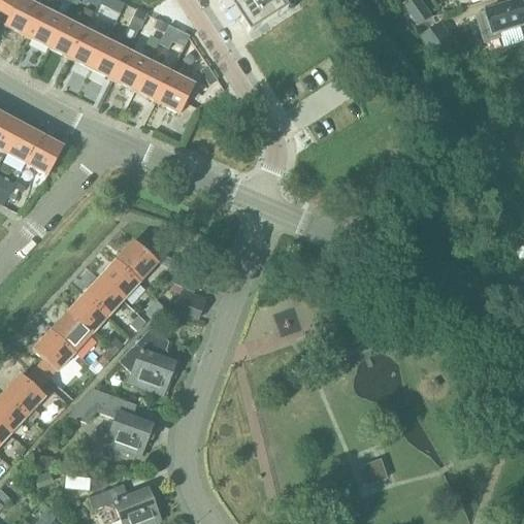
[(29,34),(43,4),(35,0),(3,0),(0,5),(11,13),(7,23),(29,34)]
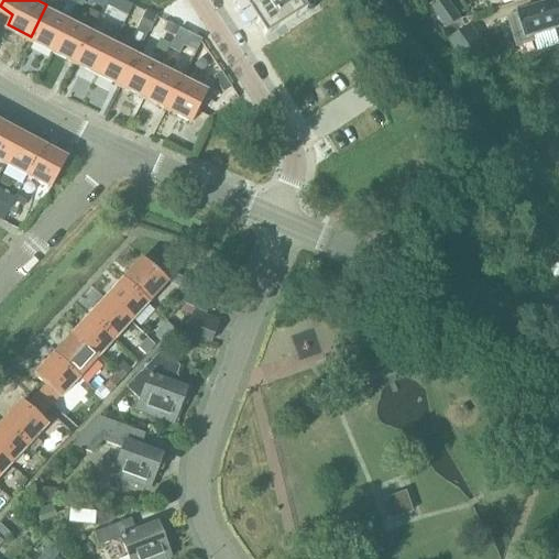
[(136,1),(134,0),(108,0),(108,1),(131,13),(136,1)]
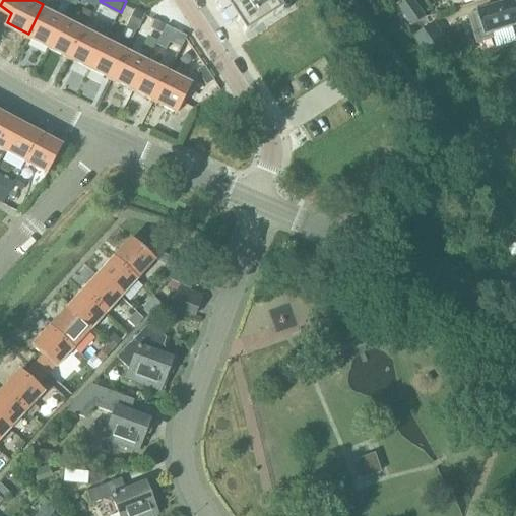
[(229,0),(248,30),(257,24),(266,19),(284,7),(281,2),(280,0),(229,0)]
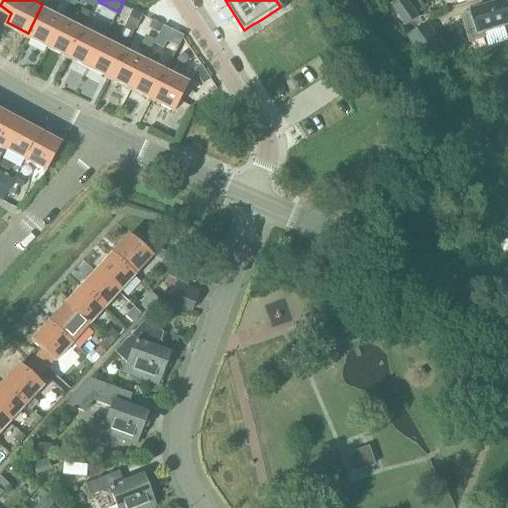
[(409,21),(422,12),(414,0),(405,0),(398,5),(409,21)]
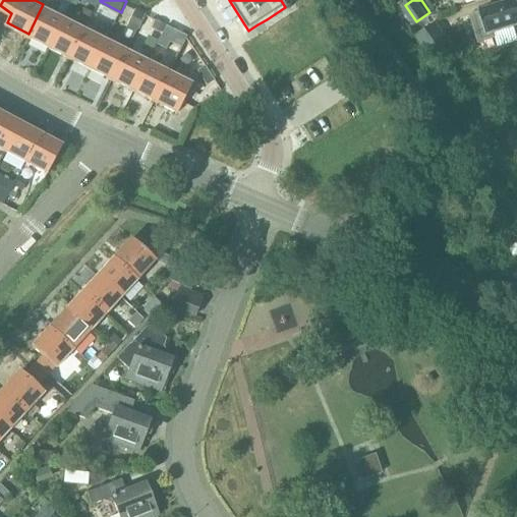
[(506,32),(504,26),(516,22),(516,0),(506,0),(471,10),(480,40),(506,32)]
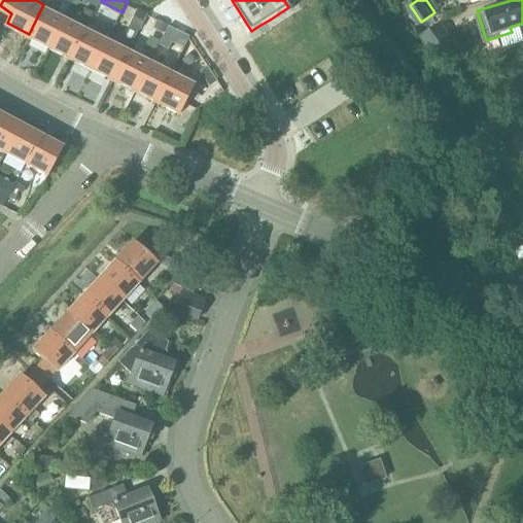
[(51,45),(65,15),(43,4),(29,34),(51,45)]
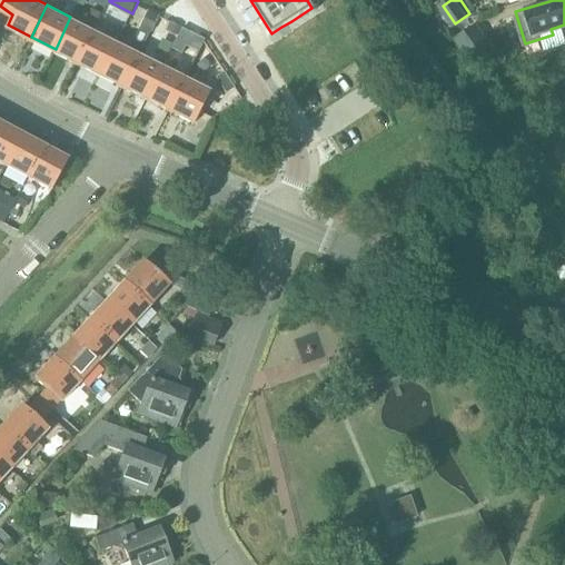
[(152,8),(144,26),(154,30),(162,12),(152,8)]
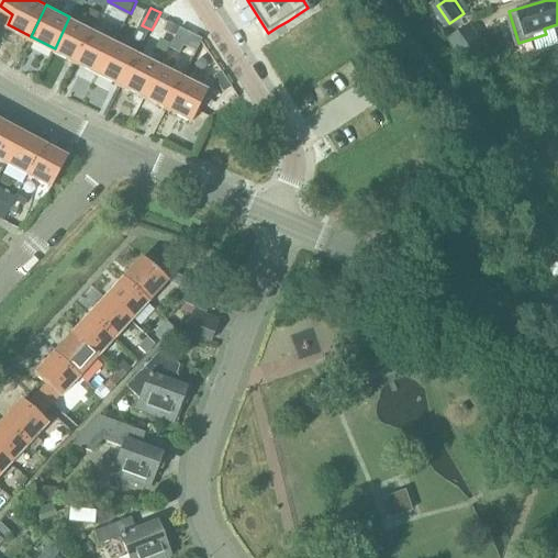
[(69,17),(55,48),(78,59),(93,29),(69,17)]
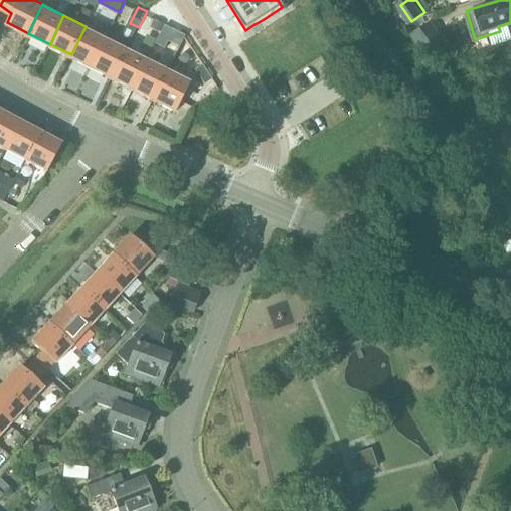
[(154,44),(166,21),(155,16),(144,39),(154,44)]
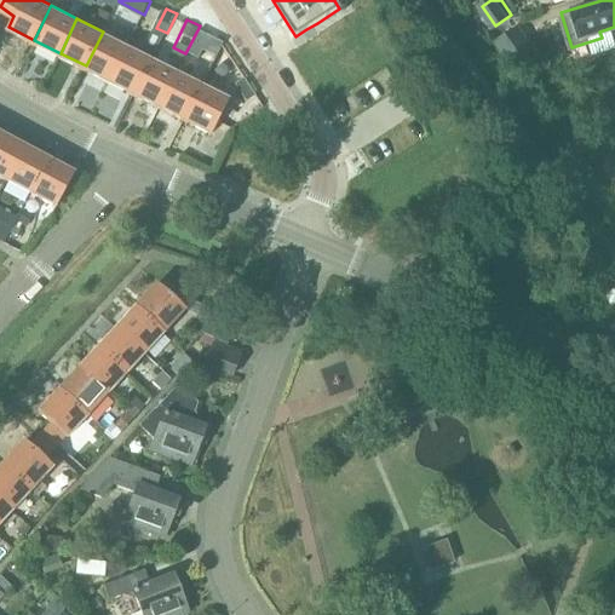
[(200,26),(185,53),(199,59),(213,32),(200,26)]
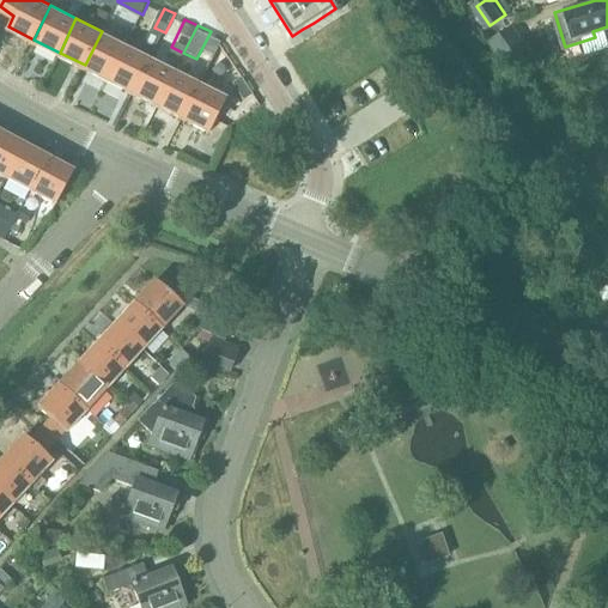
[(528,50),(512,26),(492,40),(509,64),(528,50)]
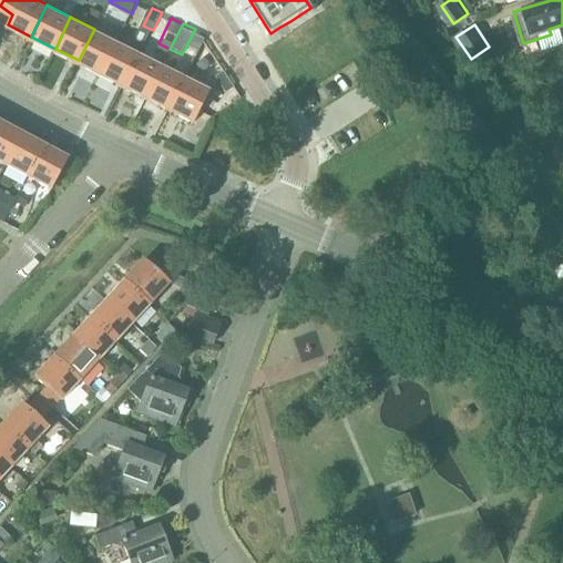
[(94,29),(79,60),(102,72),(118,40),(94,29)]
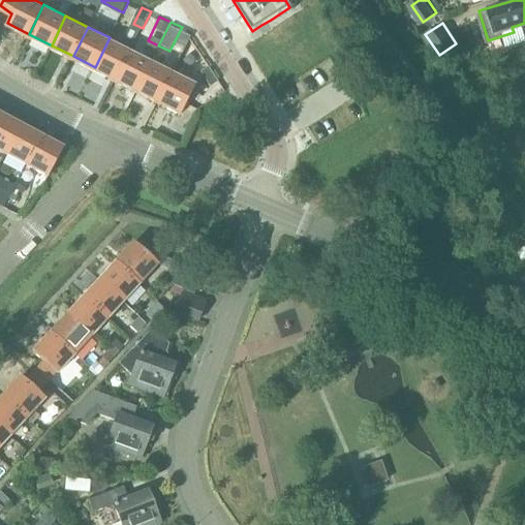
[(110,37),(95,67),(117,78),(131,49),(110,37)]
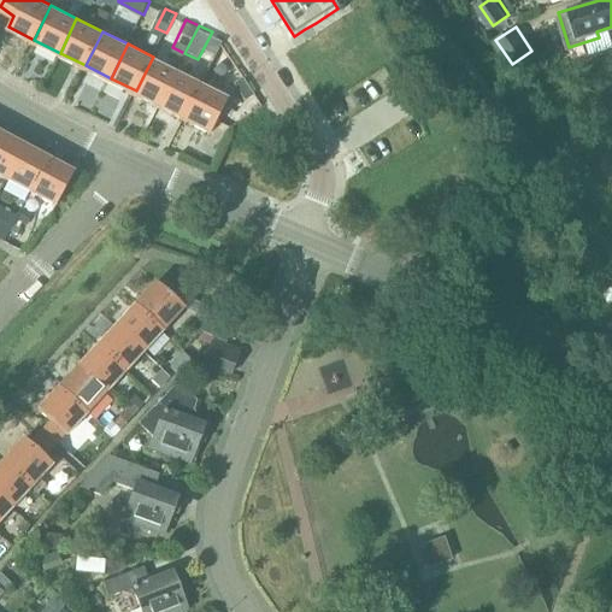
[(153,57),(136,90),(162,104),(178,69),(153,57)]
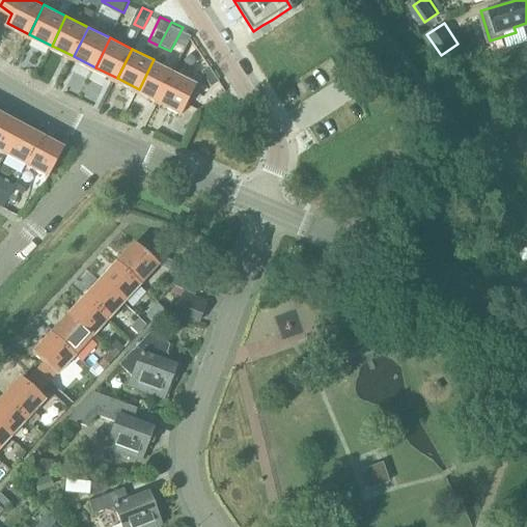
[(154,59),(139,89),(161,100),(175,71),(154,59)]
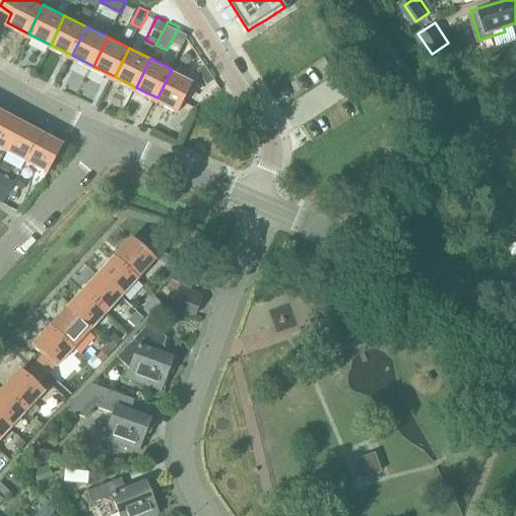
[(200,66),(209,79),(215,74),(206,62),(200,66)]
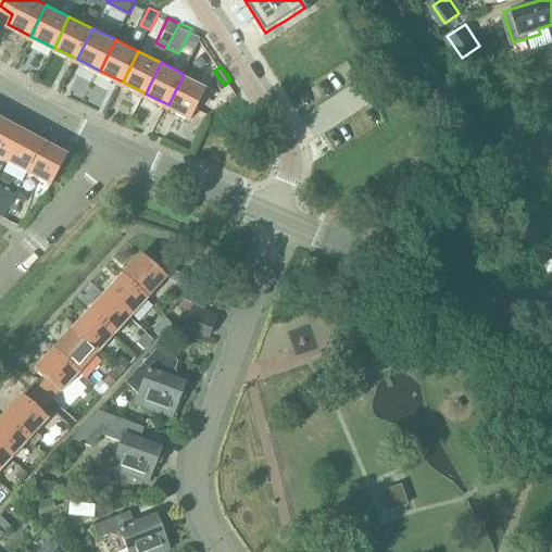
[(184,74),(168,104),(191,115),(207,86),(184,74)]
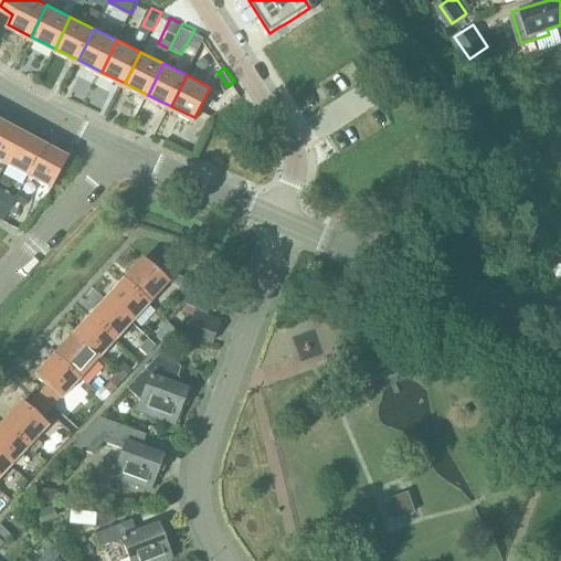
[(2,118),(0,122),(0,156),(8,161),(24,130),(2,118)]
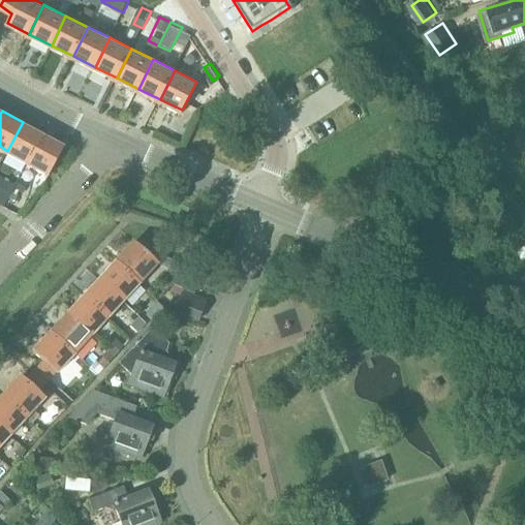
[(23,122),(7,151),(29,162),(44,133),(23,122)]
